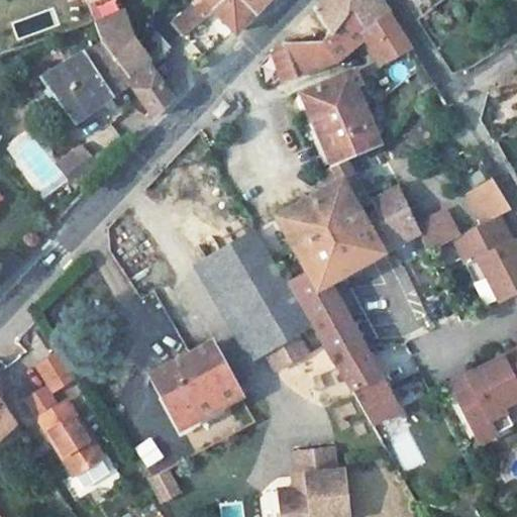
[(79,0),(83,8),(104,0),(79,0)]
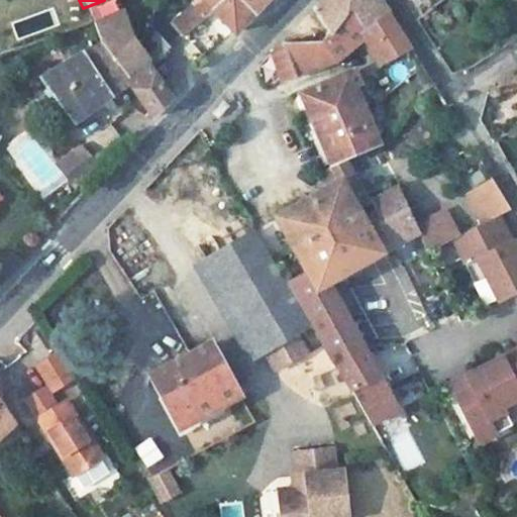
[(104,0),(83,8),(91,22),(102,44),(127,79),(146,64),(122,30),(126,27),(111,0),(104,0)]
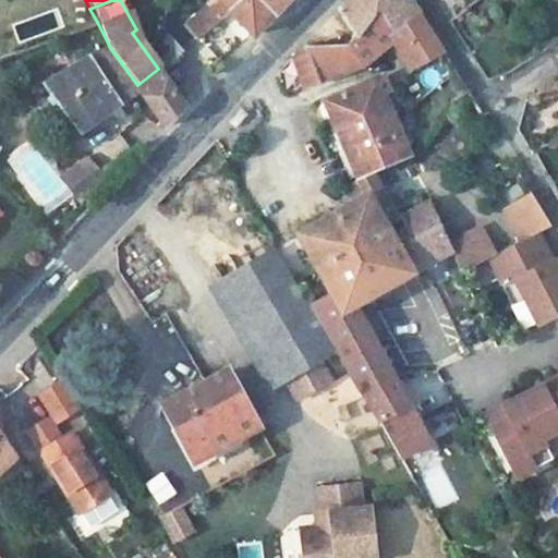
[(237,0),(231,8),(256,36),(274,15),(256,0),(237,0)]
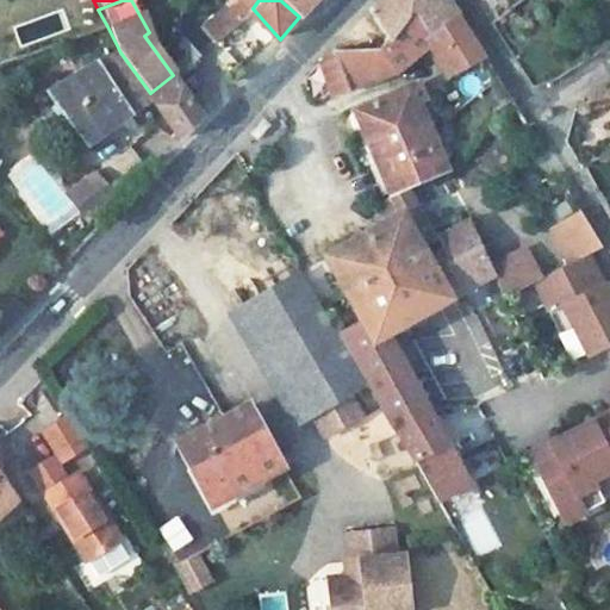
[(280,0),(299,17),(311,5),(315,0),(280,0)]
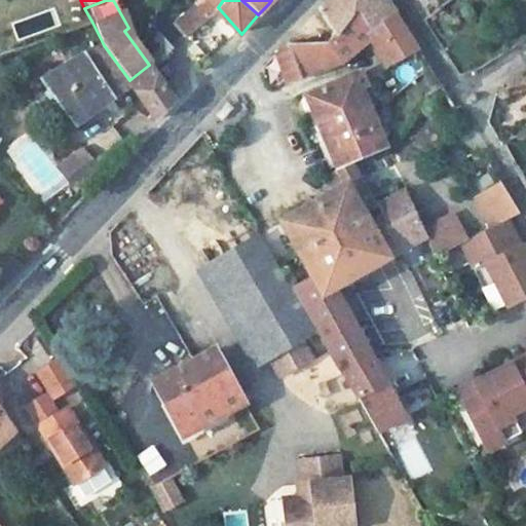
[(333,0),(321,13),(330,29),(340,20),(352,45),(329,58),(334,69),(338,68),(373,46),(368,39),(397,21),(383,0),(333,0)]
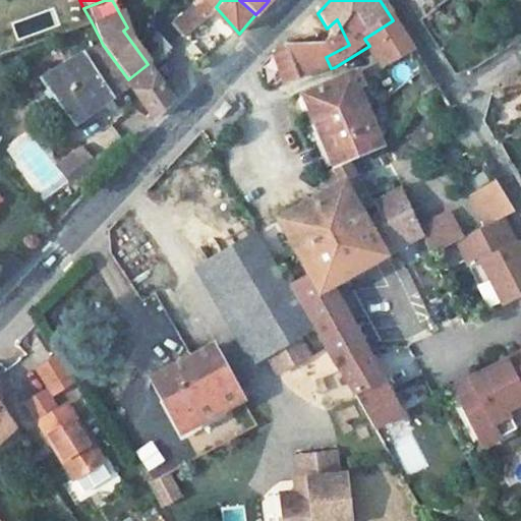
[(337,19),(327,29),(332,36),(320,46),(326,57),(349,45),(337,19)]
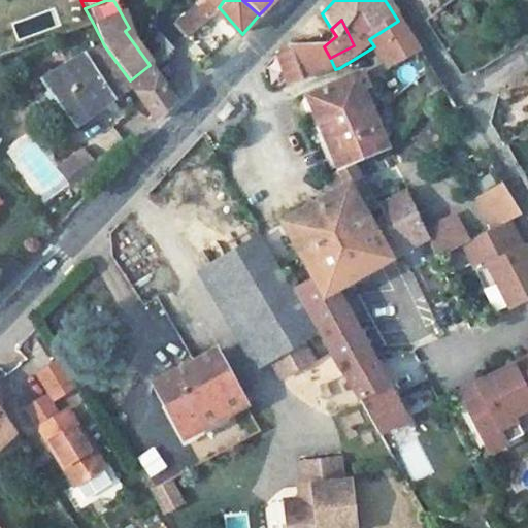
[(398,21),(369,39),(374,46),(390,69),(418,51),(398,21)]
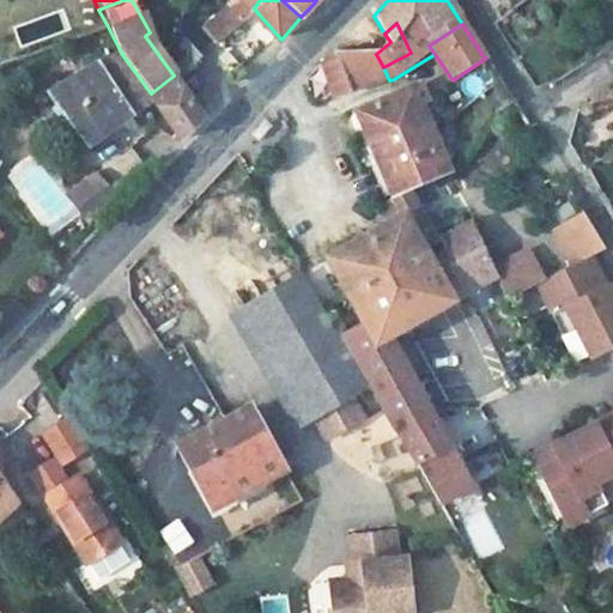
[(56,87),(47,92),(85,143),(151,93),(121,53),(56,87)]
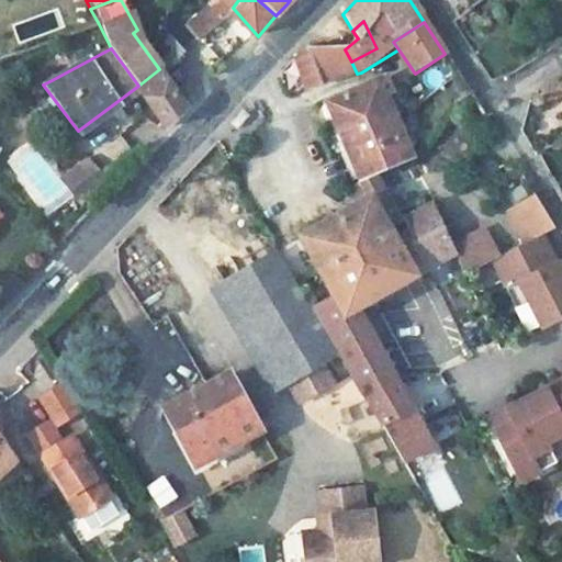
[(328,51),(341,79),(357,74),(351,62),(345,49),(328,51)]
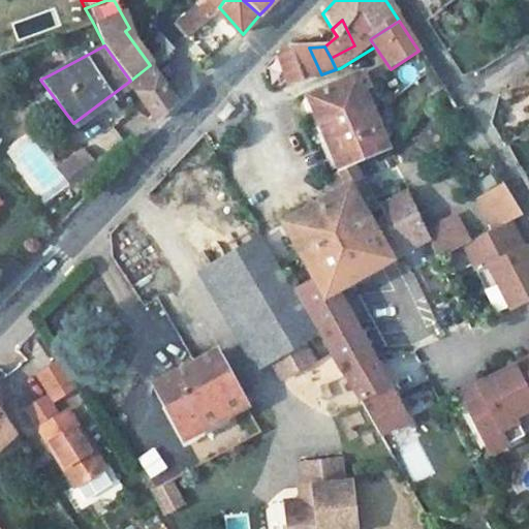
[(281,54),(279,56),(293,85),(321,74),(309,48),(286,49),(281,54)]
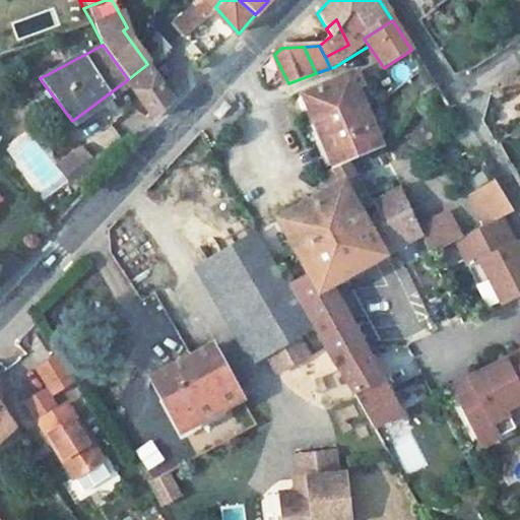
[(147,64),(128,79),(157,120),(175,102),(147,64)]
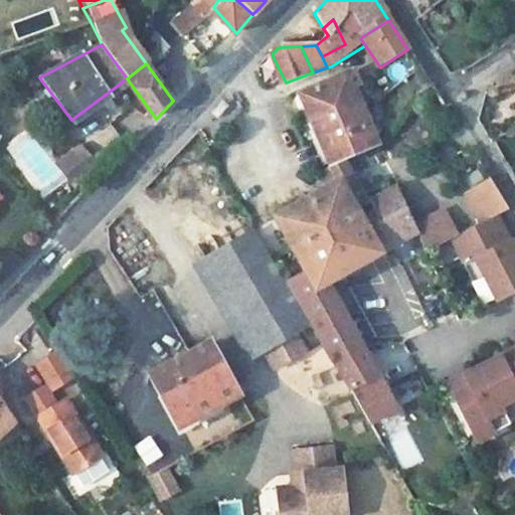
[(383,149),(351,76),(304,98),(320,134),(334,169),(383,149)]
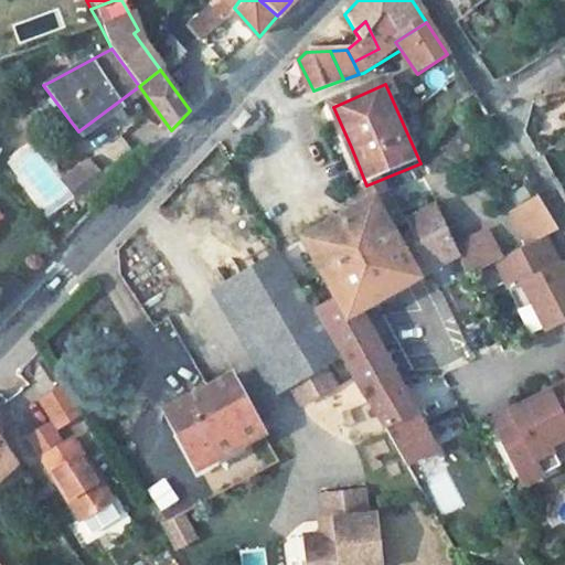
[(7,156),(43,217),(73,201),(35,139),(7,156)]
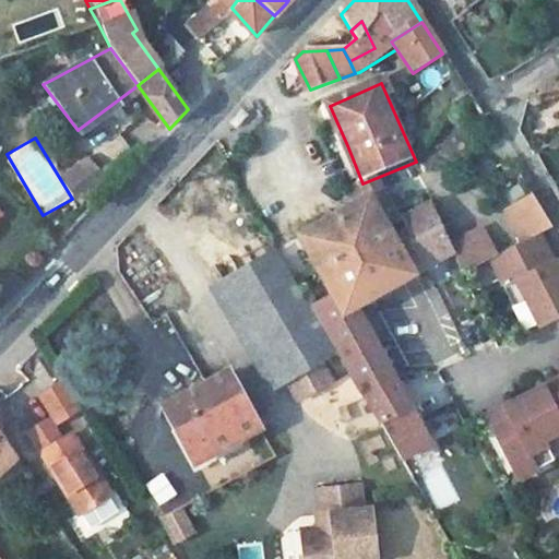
[(60,177),(80,204),(104,185),(84,158),(60,177)]
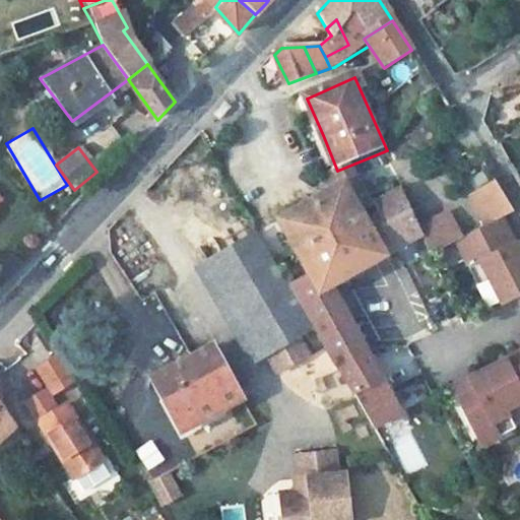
[(514,211),(480,155),(464,166),(478,191),(469,196),(488,226),(493,223),(495,222),(514,211)]
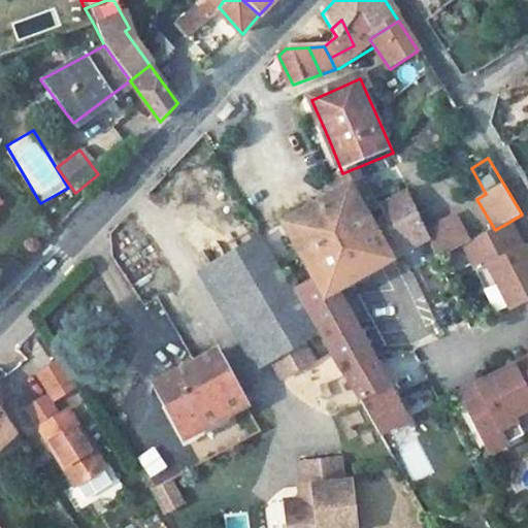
[(342,173),(330,179),(335,192),(349,185),(342,173)]
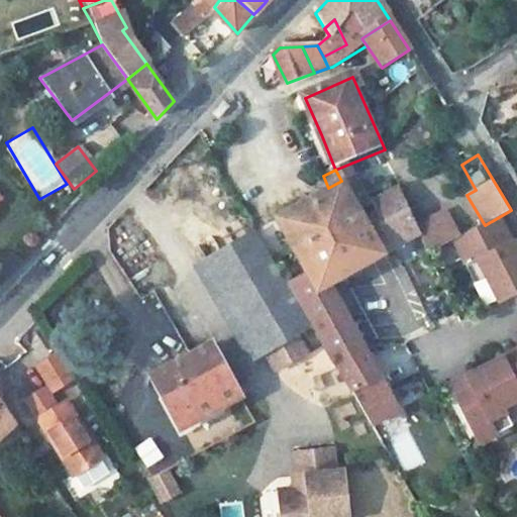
[(300,203),(275,217),(295,252),(359,215),(358,212),(352,202),(341,181),(328,188),(300,203)]
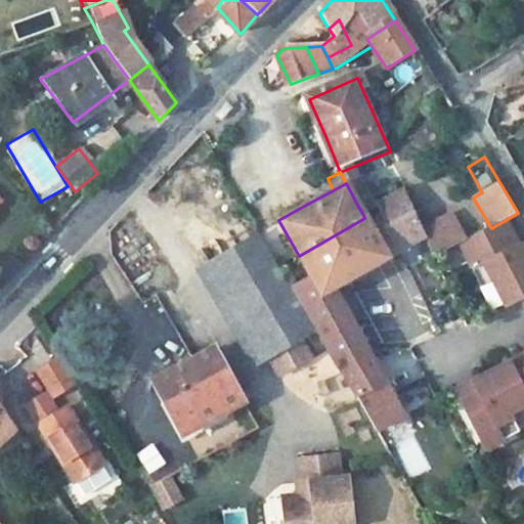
[(387,260),(426,239),(421,230),(401,193),(376,209),(363,215),(364,218),(387,260)]
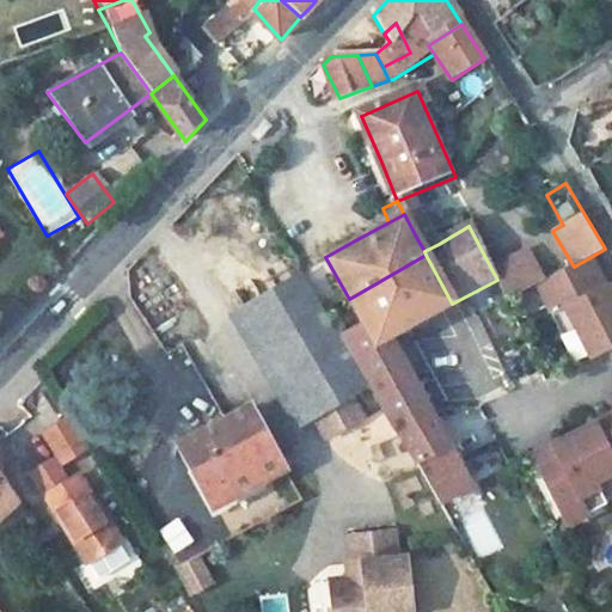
[(432,231),(417,239),(424,251),(439,244),(432,231)]
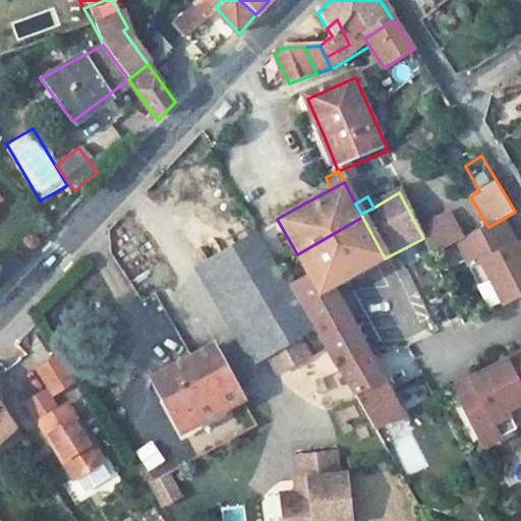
[(445,216),(418,229),(423,238),(431,256),(459,242),(445,216)]
